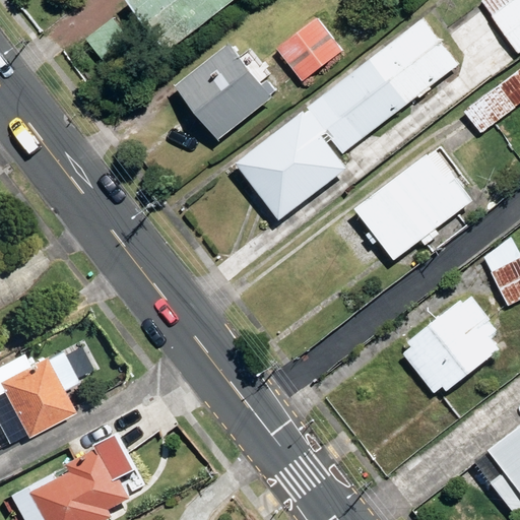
[(165,55),(237,0),(125,0),(124,1),(165,55)]
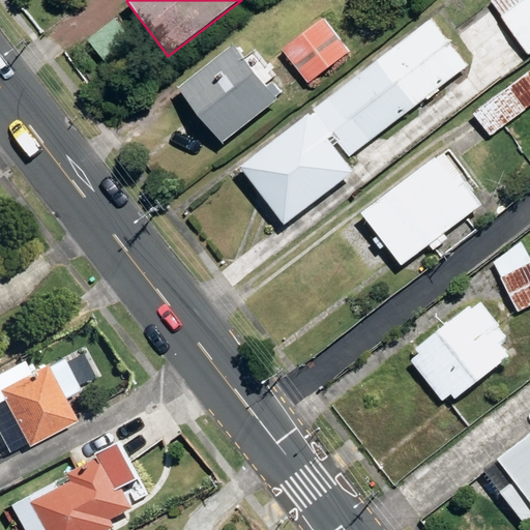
[(529,0),(493,0),(490,3),(527,55),(529,53),(529,0)]
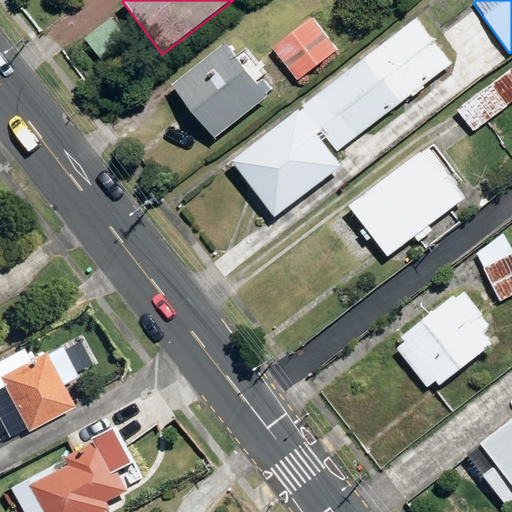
[(311,18),(272,50),(297,81),(336,49),(311,18)]
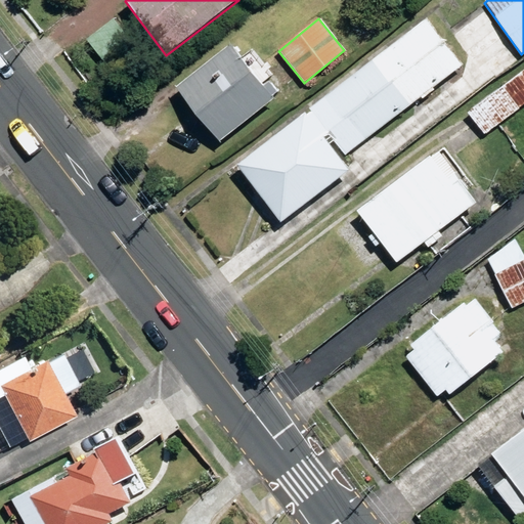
[(135,46),(115,19),(87,40),(107,68),(135,46)]
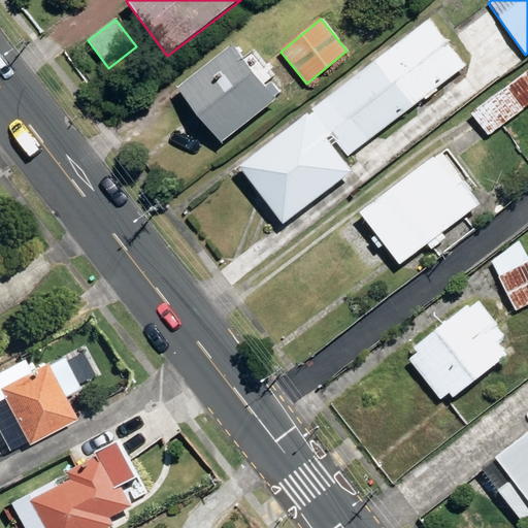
[(430,20),(238,168),(284,226),(352,172),(332,146),(336,143),(349,158),(424,99),(426,101),(438,92),(436,90),(467,66),(430,20)]
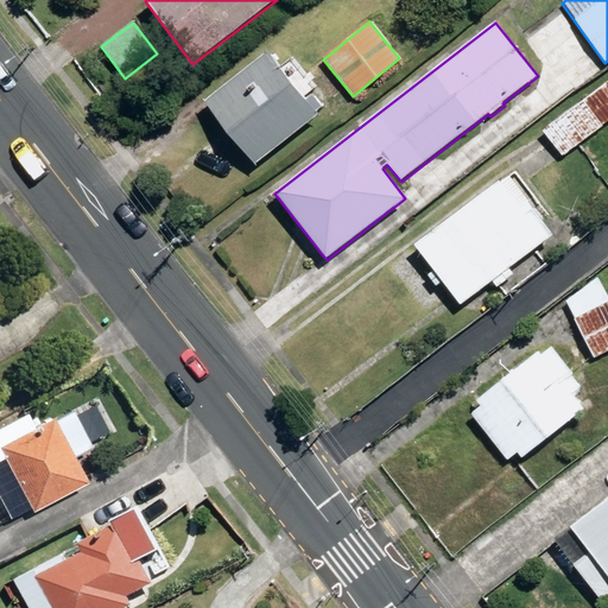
[(253,166),(320,118),(316,113),(322,108),(310,93),(316,88),(301,68),(289,76),(271,52),(204,101),(253,166)]
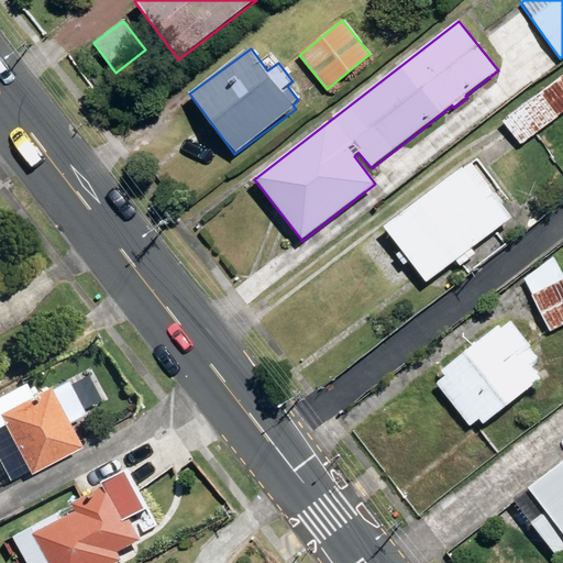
[(562,112),(562,75),(503,121),(521,145),(562,112)]
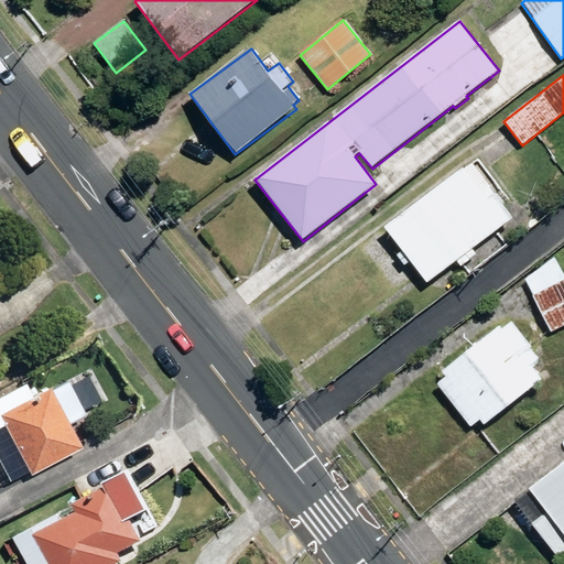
[(426,285),(512,219),(470,164),(383,229),(426,285)]
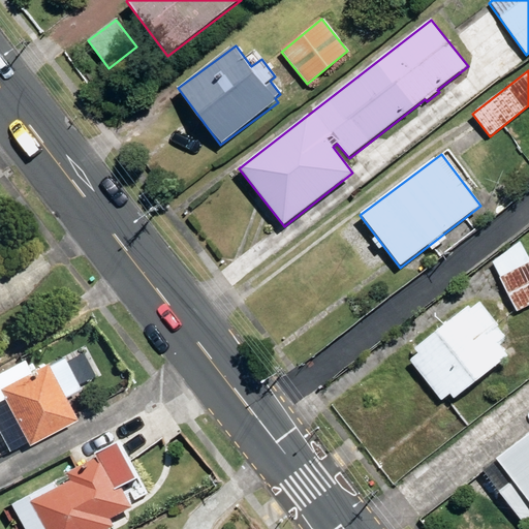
[(516,312),(528,305),(528,257),(521,241),(493,262),(501,278),(499,279),(516,312)]
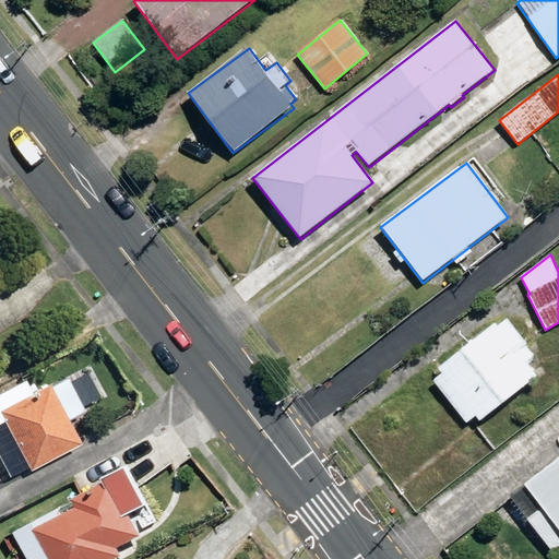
[(496,324),(438,370),(441,375),(432,382),(467,425),(476,418),(480,423),(537,378),(527,364),(537,356),(508,319),(498,328),(496,324)]
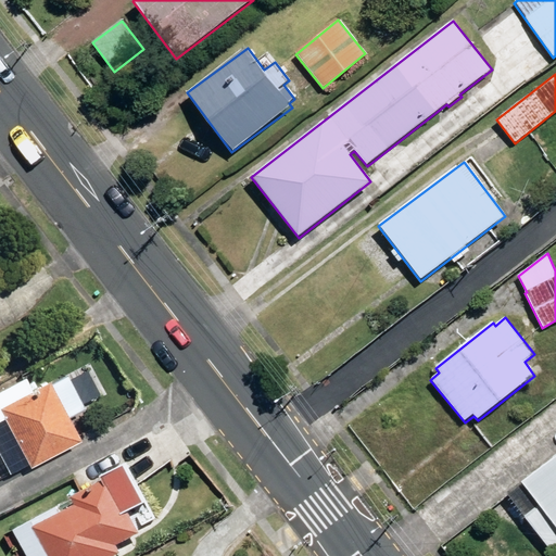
[(21,381),(0,392),(0,464),(5,476),(26,466),(28,469),(76,444),(63,419),(80,411),(63,377),(47,387),(45,383),(26,393),(21,381)]
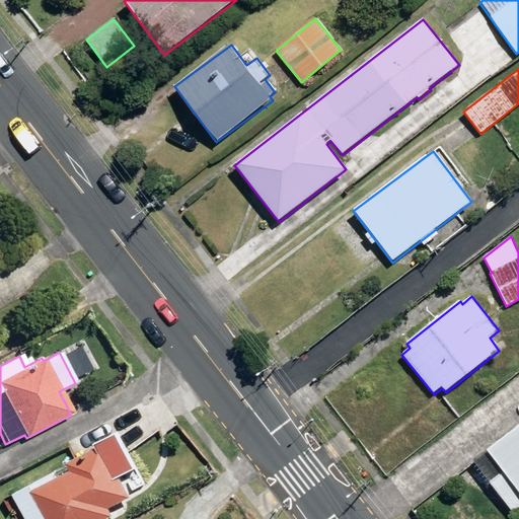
[(518,426),(471,462),(512,515),(518,509),(518,426)]
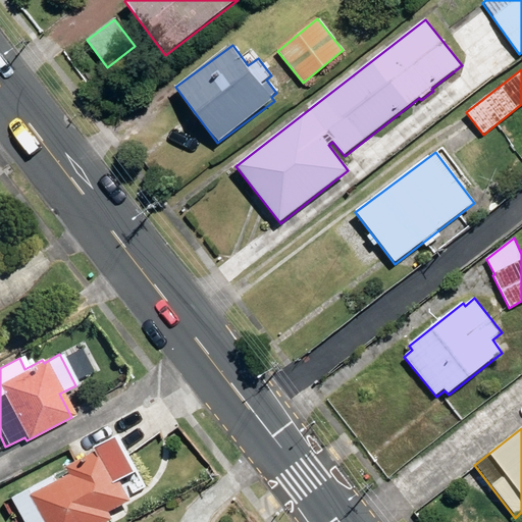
[(110,521),(113,521),(109,514),(131,502),(119,481),(135,474),(116,439),(95,452),(96,454),(66,469),(70,477),(57,483),(54,476),(11,499),(23,521),(110,521)]
